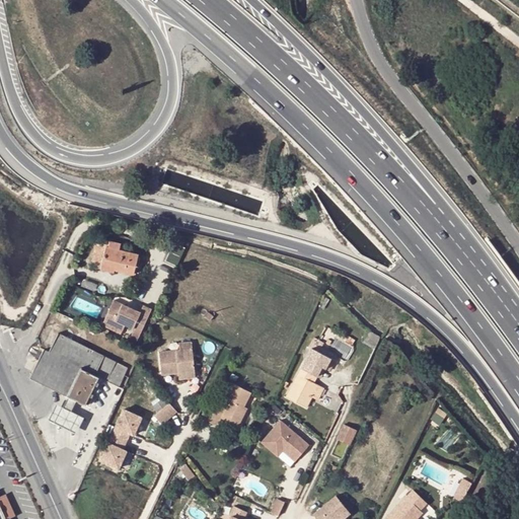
[(108,247),(104,265),(118,268),(117,271),(136,276),(141,255),(122,250),(123,244),(113,241),(110,248),(108,247)]
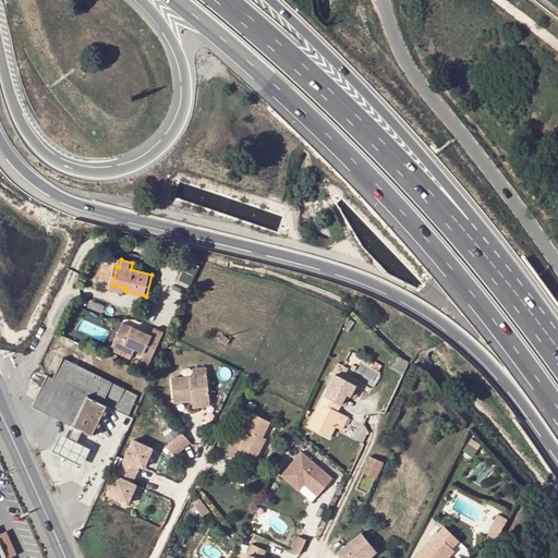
[(124,294),(125,291),(126,288),(112,284),(111,291),(124,294)]
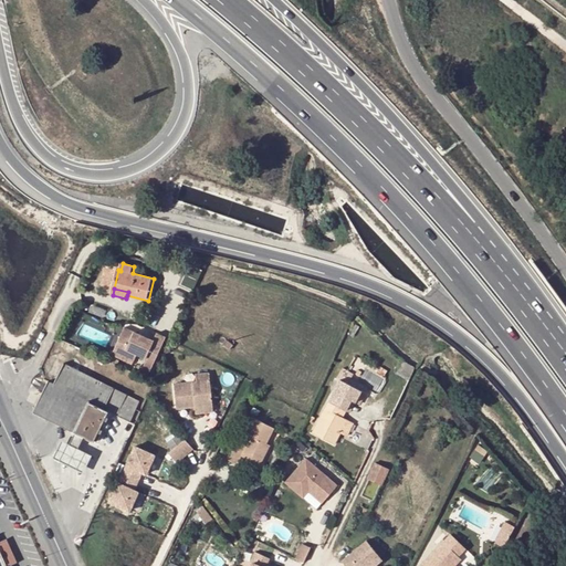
[(126,329),(115,356),(136,366),(140,355),(150,359),(146,370),(154,373),(168,338),(159,334),(156,342),(126,329)]
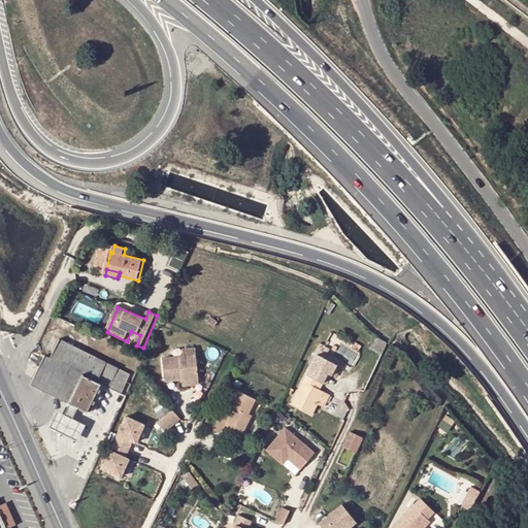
[(33,385),(71,404),(79,408),(89,413),(103,385),(123,395),(132,374),(62,340),(53,359),(47,357),(33,385)]
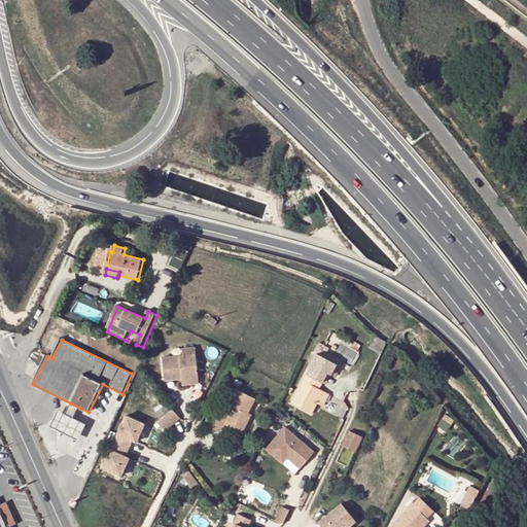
[(163,360),(165,383),(182,382),(199,380),(196,350),(182,352),(183,358),(163,360)]
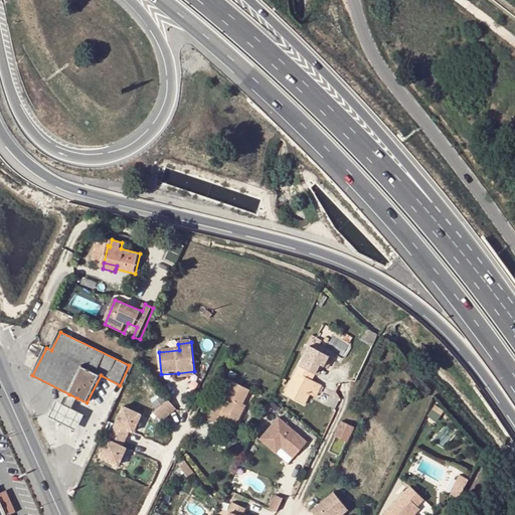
[(304,356),(320,365),(325,367),(330,356),(310,346),(304,356)]
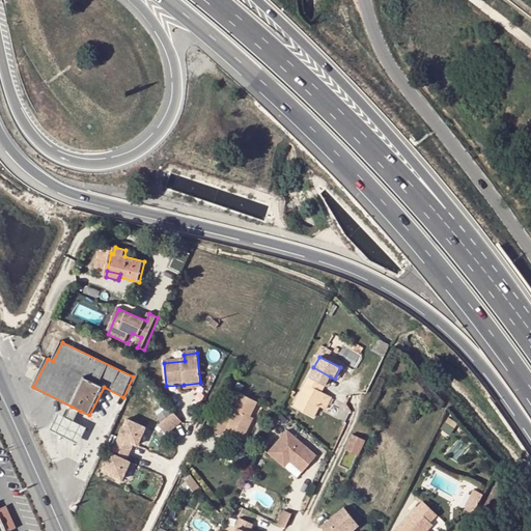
[(256,399),(235,389),(228,404),(236,408),(231,418),(221,413),(213,430),(224,436),(228,428),(243,436),(248,425),(244,423),(248,414),(256,399)]
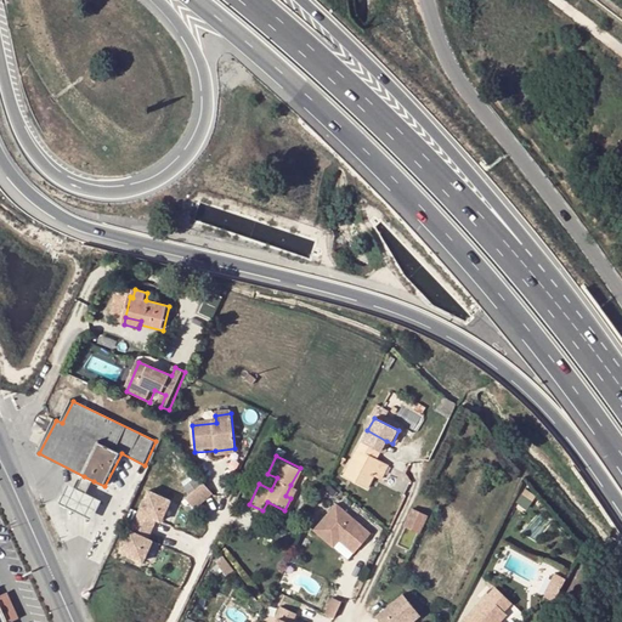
[(386,465),(382,462),(374,475),(379,478),(386,465)]
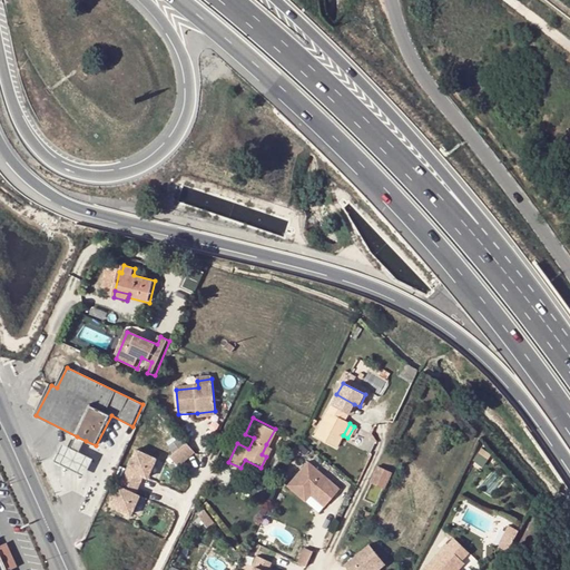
[(71,448),(79,453),(86,441),(77,436),(71,448)]
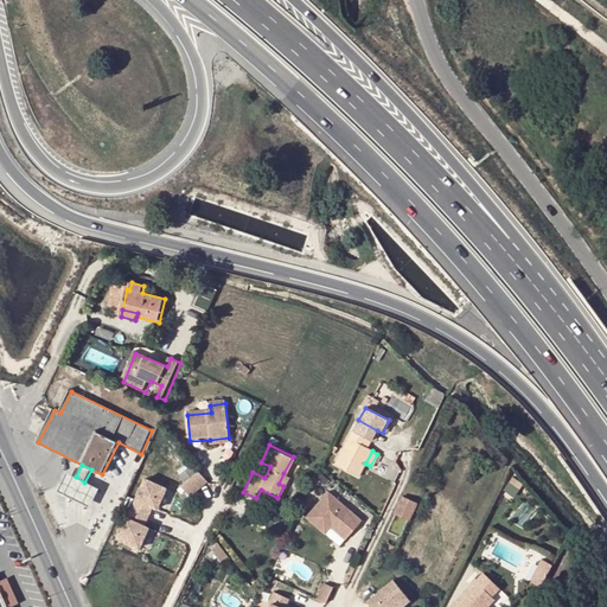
[(179,474),(185,481),(196,472),(190,466),(179,474)]
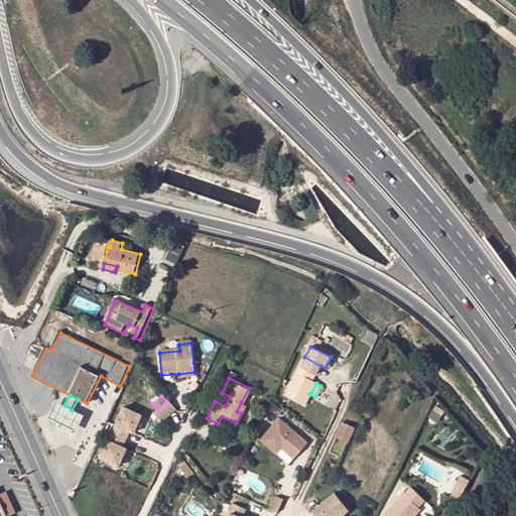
[(160,412),(155,416),(162,424),(177,412),(168,402),(159,411),(160,412)]
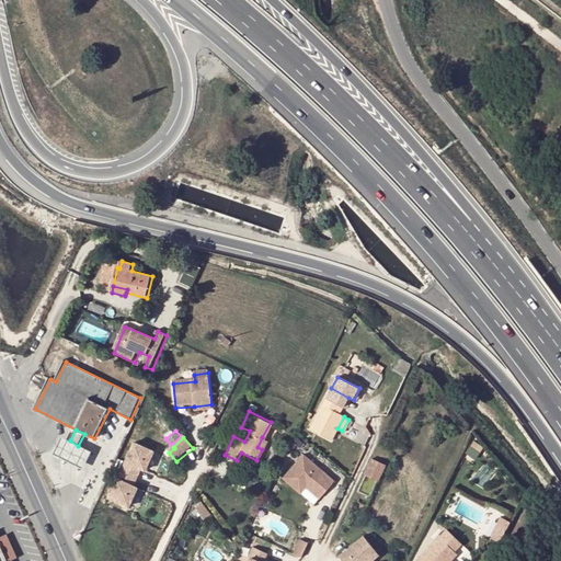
[(258,447),(262,449),(267,439),(262,437),(258,447)]
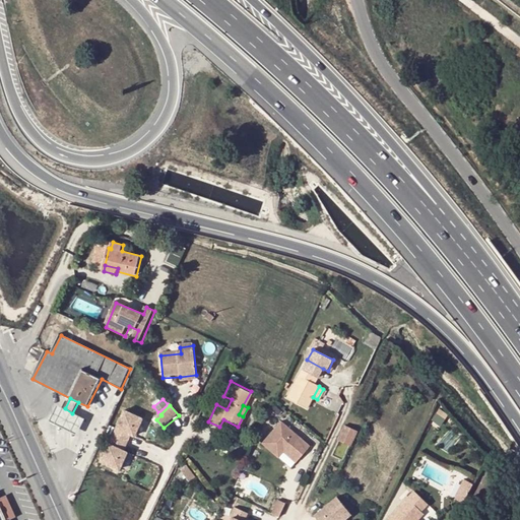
[(72,413),(65,408),(59,406),(51,421),(77,435),(85,419),(72,413)]
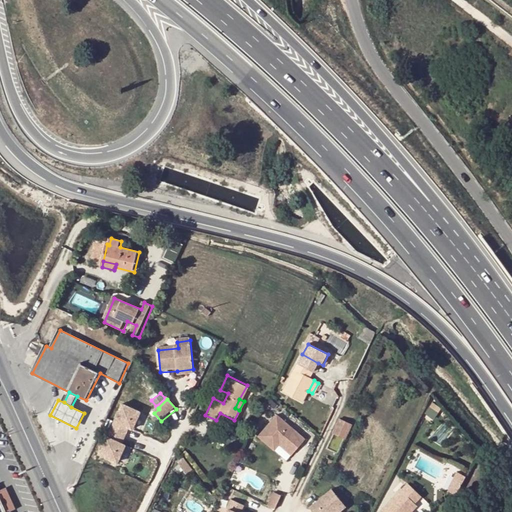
[(123,464),(143,410),(121,401),(101,455),(123,464)]
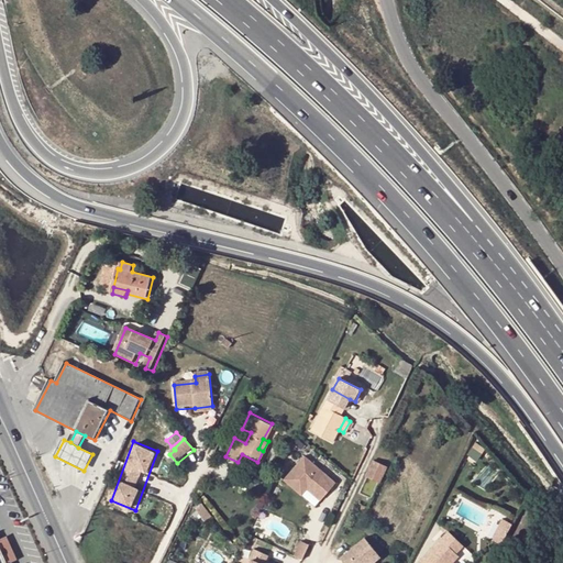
[(305,456),(285,479),(299,493),(307,483),(323,497),(335,483),(305,456)]
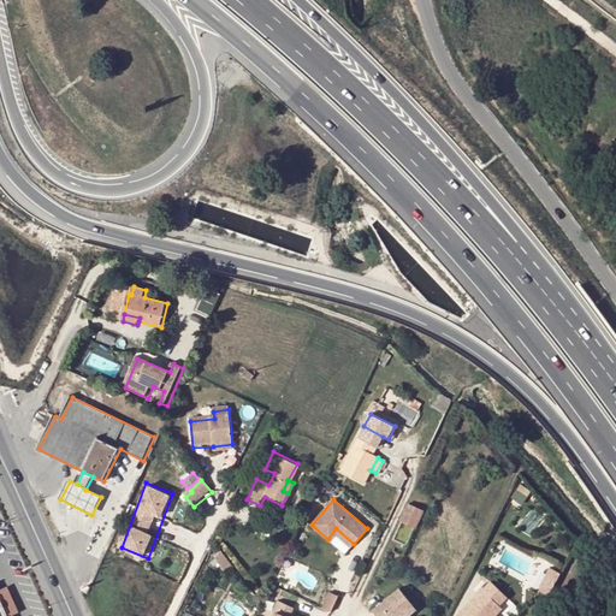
[(422,510),(409,503),(400,521),(414,527),(422,510)]
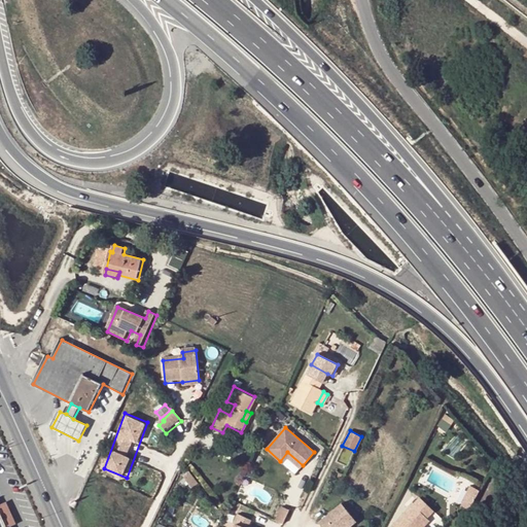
[(287,452),(280,461),(283,463),(287,457),(301,467),(303,465),(287,452)]
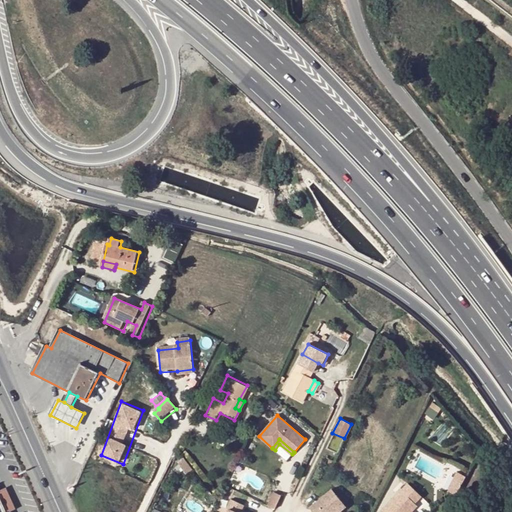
[(195,466),(185,453),(181,461),(188,471),(195,466)]
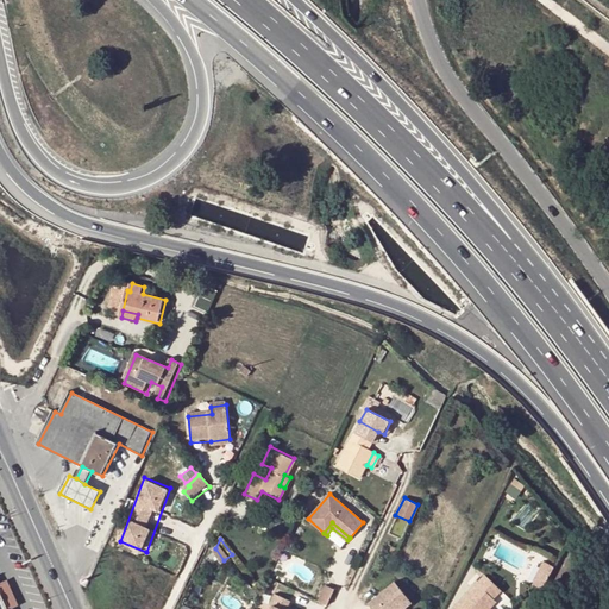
[(554,569),(544,563),(532,585),(541,591),(554,569)]
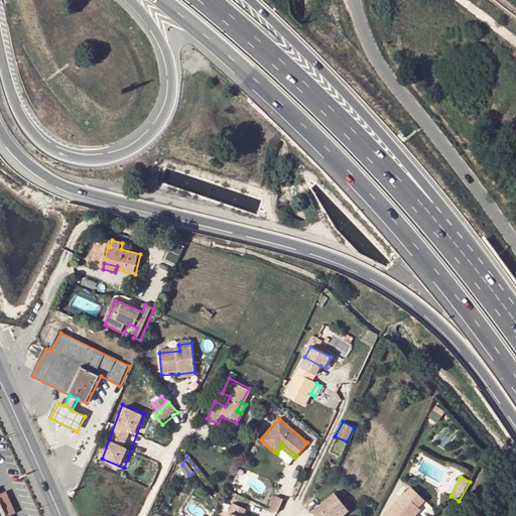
[(414,506),(421,499),(411,488),(384,515),(411,515),(417,508),(414,506)]
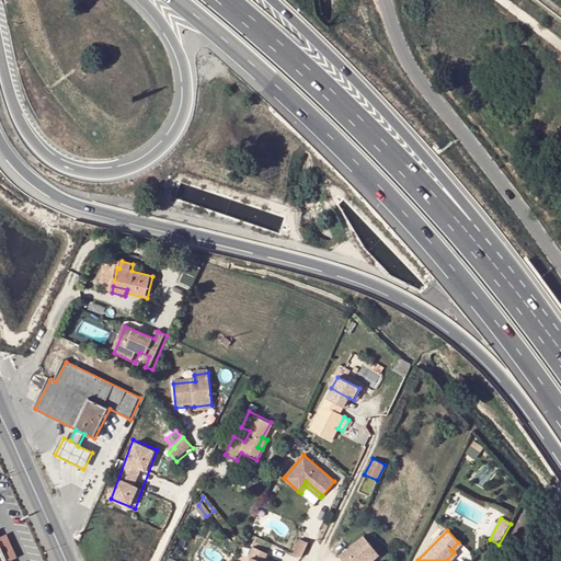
[(363,535),(339,556),(343,560),(361,560),(366,557),(370,560),(378,553),(363,535)]
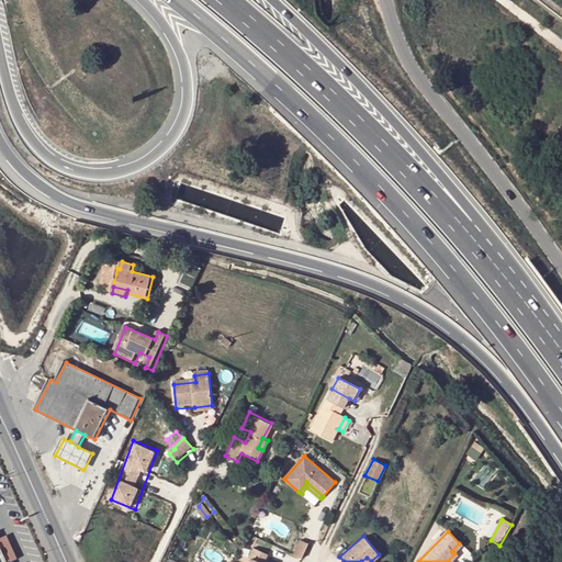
[(7,537),(0,539),(0,547),(7,561),(10,561),(17,560),(7,537)]
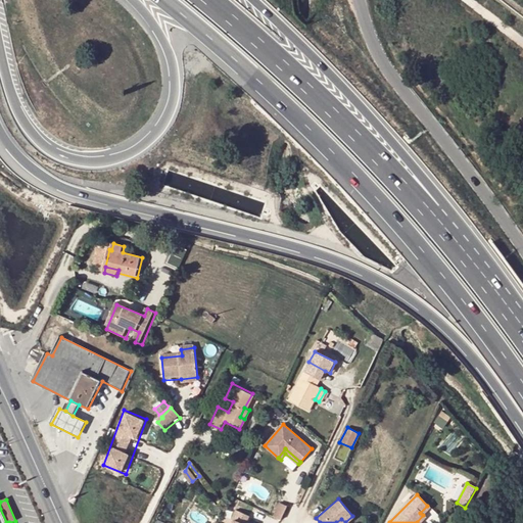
[(275,516),(282,519),(288,506),(280,503),(275,516)]
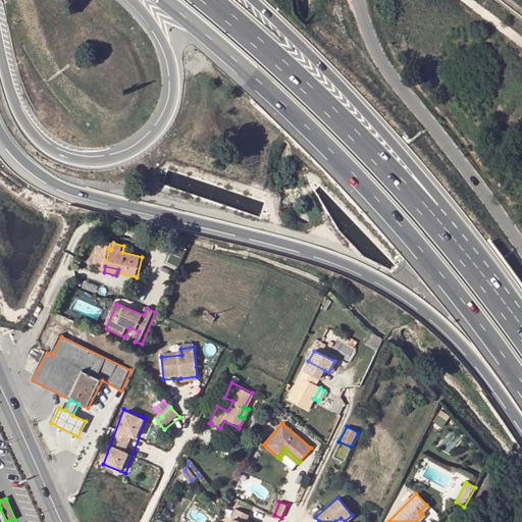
[(419,512),(422,514),(428,507),(426,505),(419,512)]
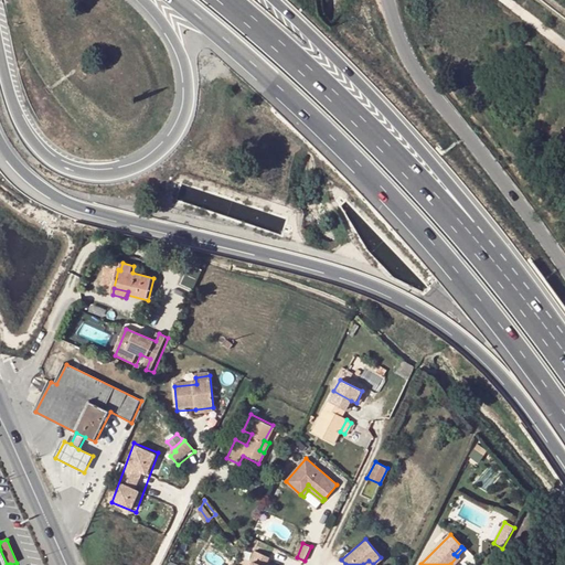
[(256,551),(249,564),(267,564),(272,557),(256,551)]
